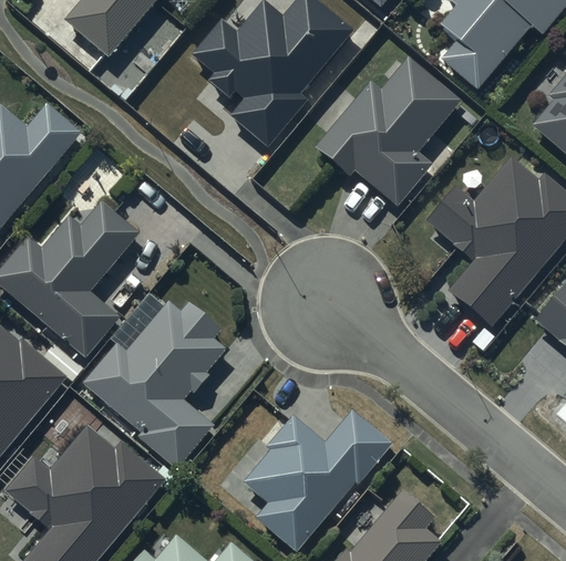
[(81,0),(64,19),(109,56),(156,0),(81,0)]
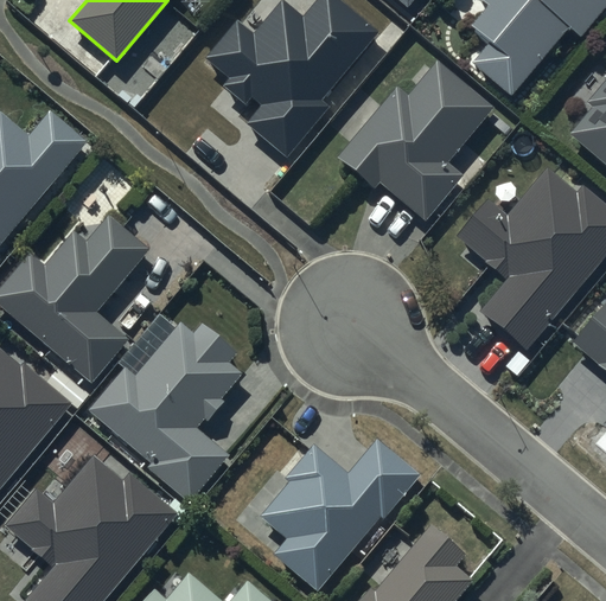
[(247,123),(286,155),(327,104),(321,100),(378,31),(340,0),(314,0),(303,16),(284,0),(281,0),(254,33),(236,19),(204,58),(230,78),(223,87),(246,104),(253,97),(262,104),(247,123)]
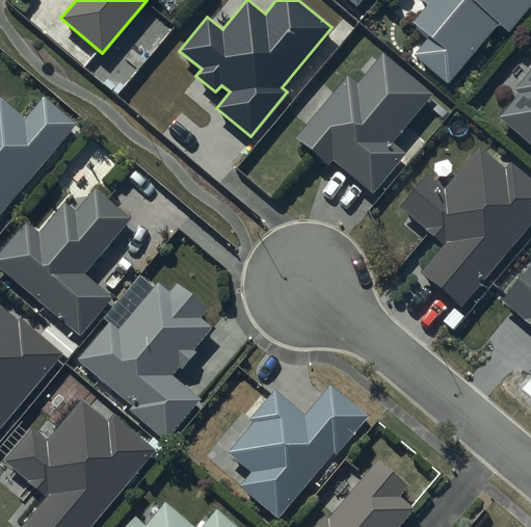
[(416,55),(451,83),(501,21),(511,29),(530,4),(530,0),(425,0),(429,3),(414,23),(431,36),(416,55)]
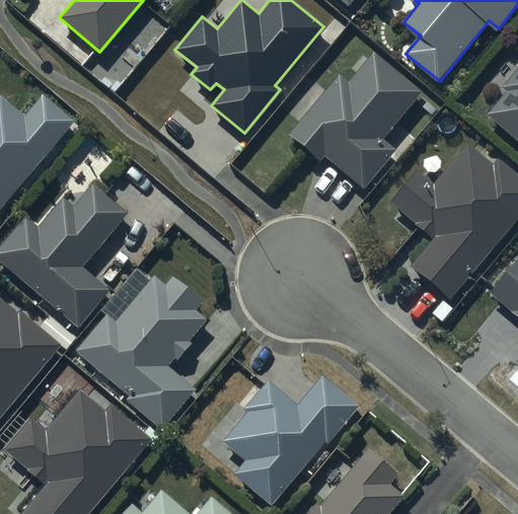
[(338,74),(287,134),(319,161),(324,156),(363,189),(395,150),(382,139),(422,92),(373,51),(347,81),(338,74)]
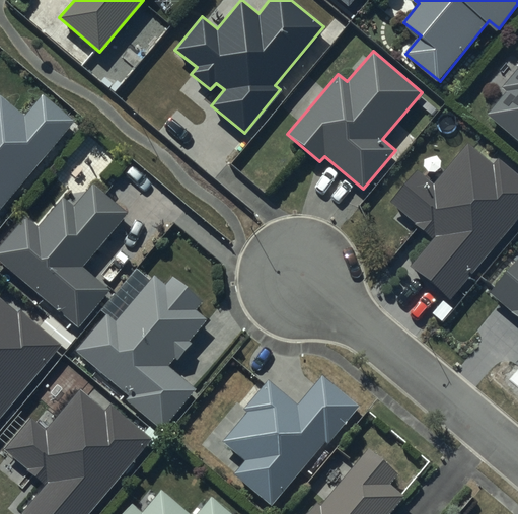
[(489,114),(517,137),(517,70),(504,87),(508,91),(489,114)]
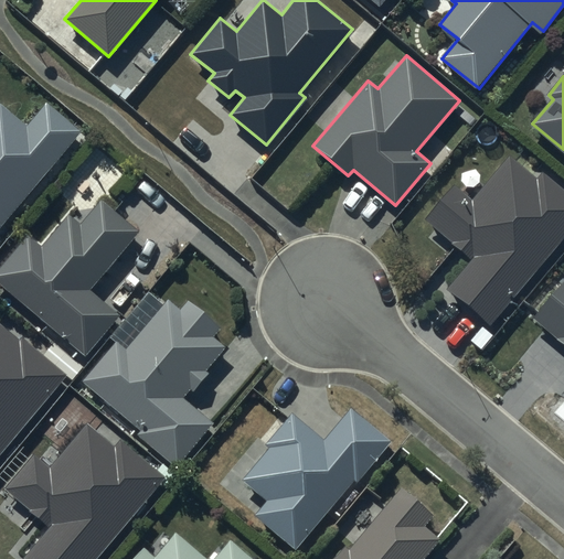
[(0,226),(81,130),(49,104),(29,127),(0,104),(0,226)]
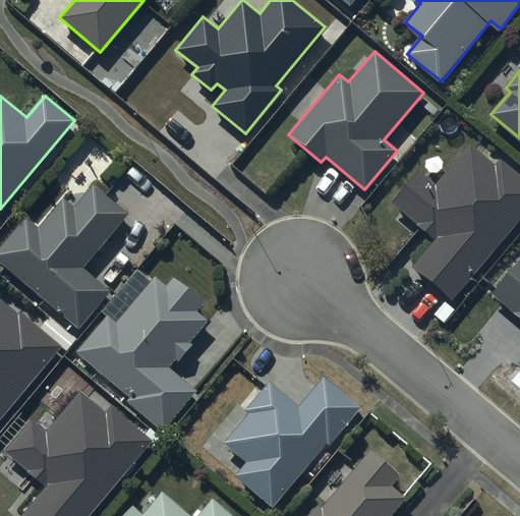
[(413,268),(453,301),(519,220),(519,176),(503,162),(498,168),(470,146),(437,185),(419,171),(391,205),(436,241),(413,268)]
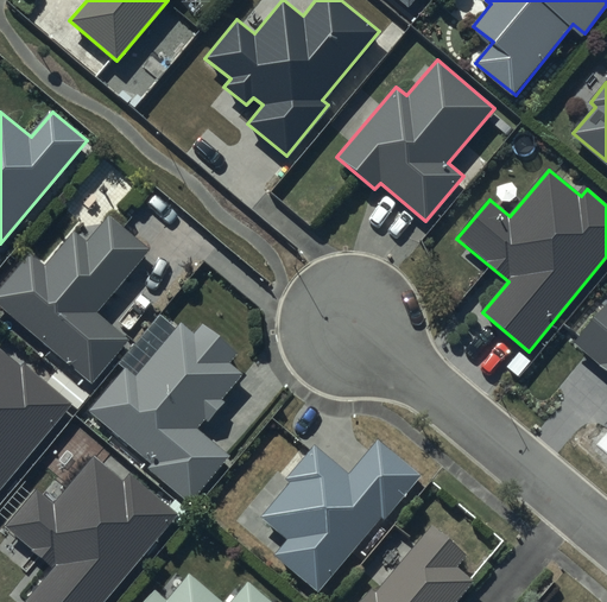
[(0,292),(0,305),(90,381),(127,337),(96,311),(150,248),(109,215),(86,245),(73,234),(44,267),(31,257),(0,292)]
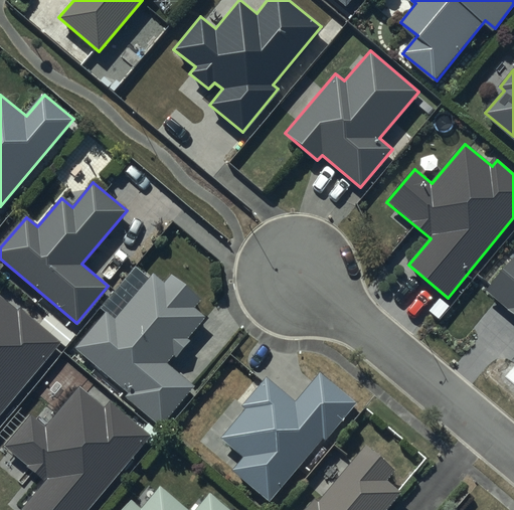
[(513,358),(512,360),(513,360),(513,258),(487,291),(513,313),(513,358)]
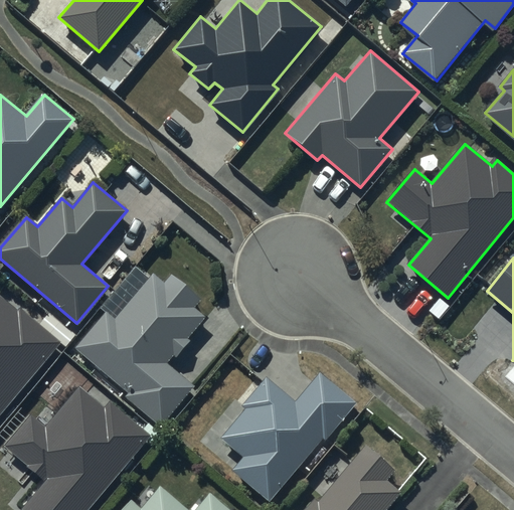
[(126,395),(161,425),(194,384),(167,362),(175,353),(178,356),(191,339),(188,337),(205,316),(194,308),(203,298),(172,273),(165,282),(155,274),(117,320),(107,312),(75,349),(123,387),(126,384),(132,388),(126,395)]
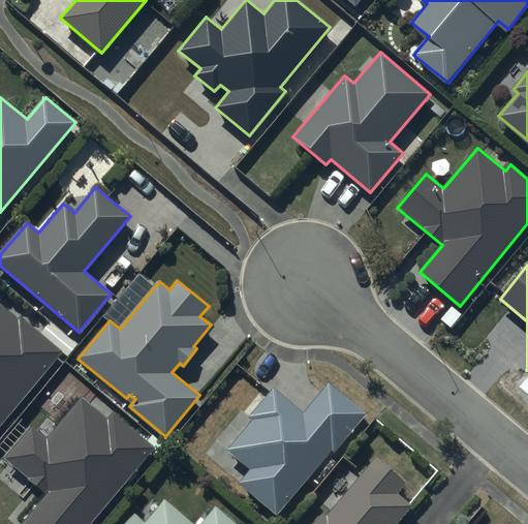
[(0,427),(63,351),(23,317),(20,320),(0,304),(0,427)]
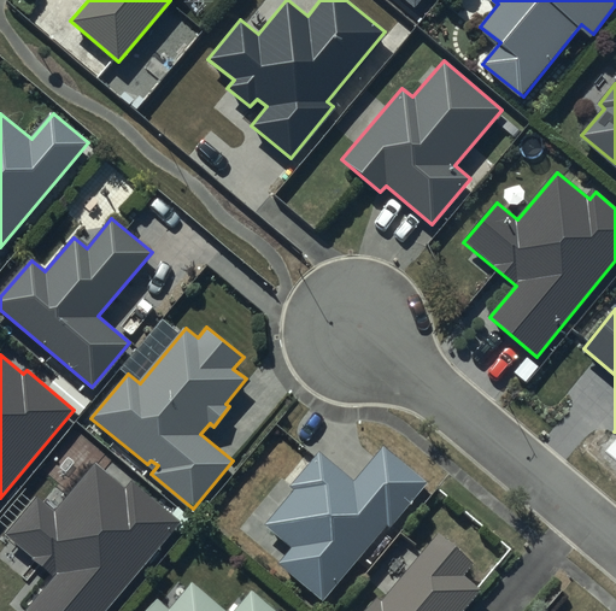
[(277,564),(323,601),(387,524),(391,527),(427,482),(383,446),(355,480),(320,452),(291,487),(294,489),(265,526),(291,547),(277,564)]
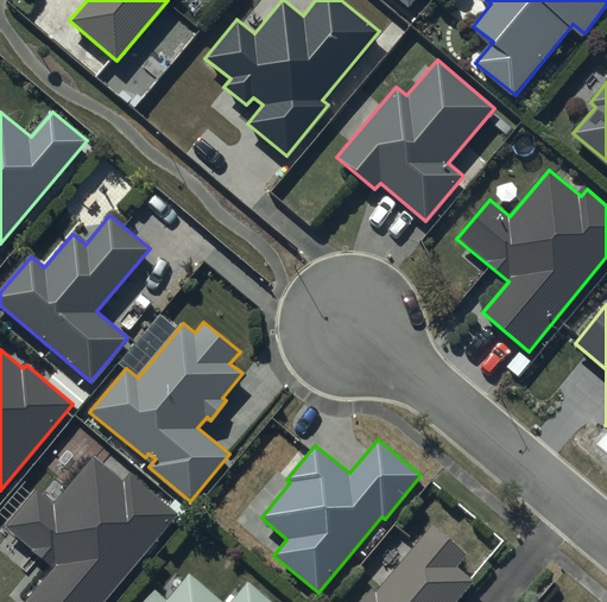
[(29,600),(31,601),(100,601),(178,513),(131,473),(124,481),(95,456),(54,505),(37,490),(7,525),(56,566),(29,600)]
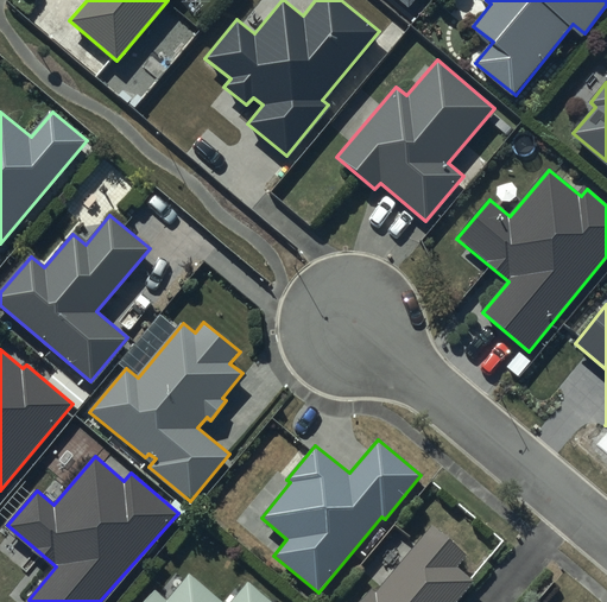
[(373,585),(359,601),(457,601),(475,580),(459,565),(469,552),(434,523),(378,589),(373,585)]
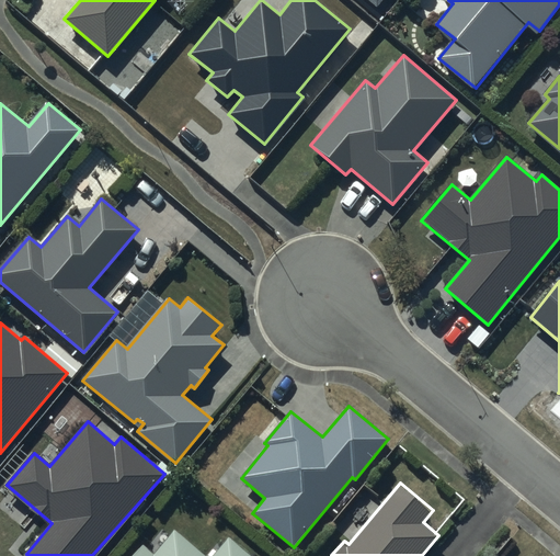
[(252,555),(229,536),(213,555),(205,555),(176,532),(157,555),(145,545),(135,555),(252,555)]
